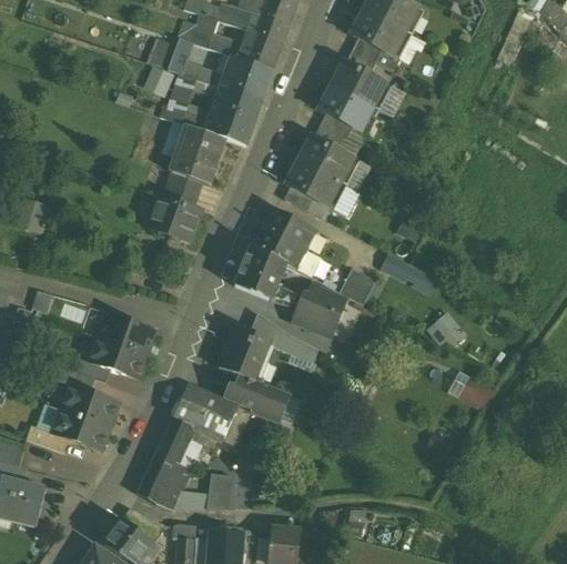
[(220,6),(205,0),(188,0),(184,8),(204,14),(215,19),(220,6)]
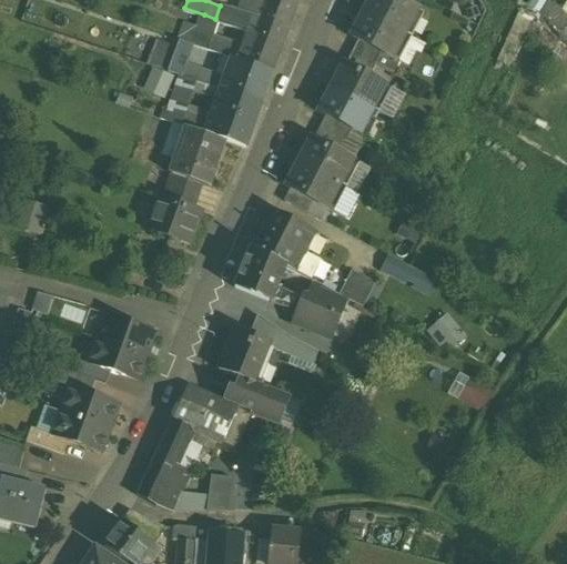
[(259,19),(254,32),(283,42),(299,0),(265,0),(263,7),(259,19)]
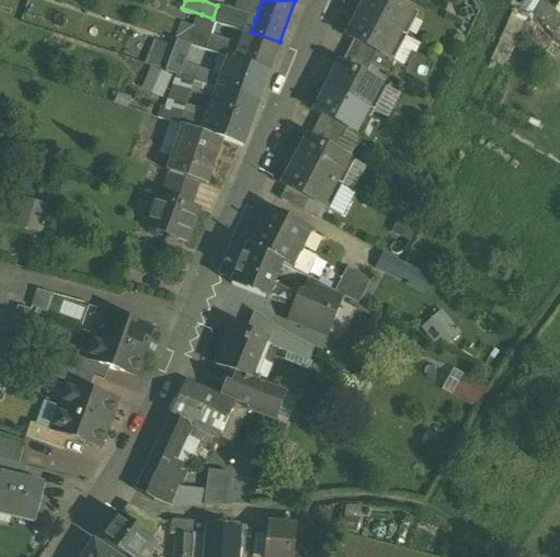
[(365,0),(361,9),(401,31),(413,6),(402,0),(365,0)]
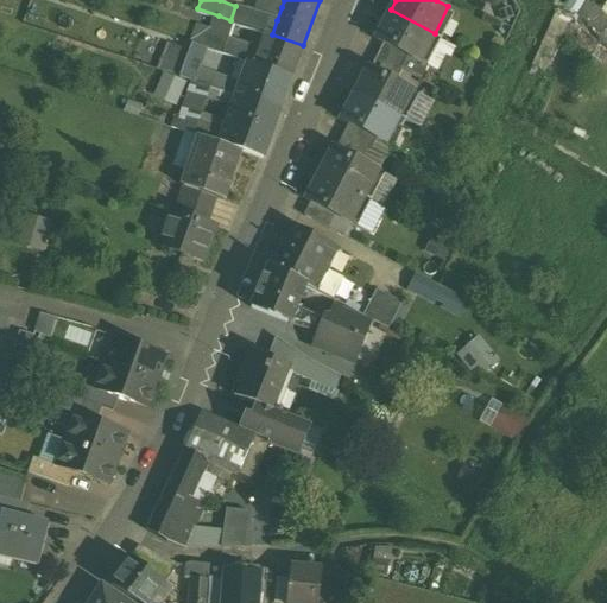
[(602,0),(598,4),(594,0),(570,0),(599,31),(606,24),(606,0),(602,0)]
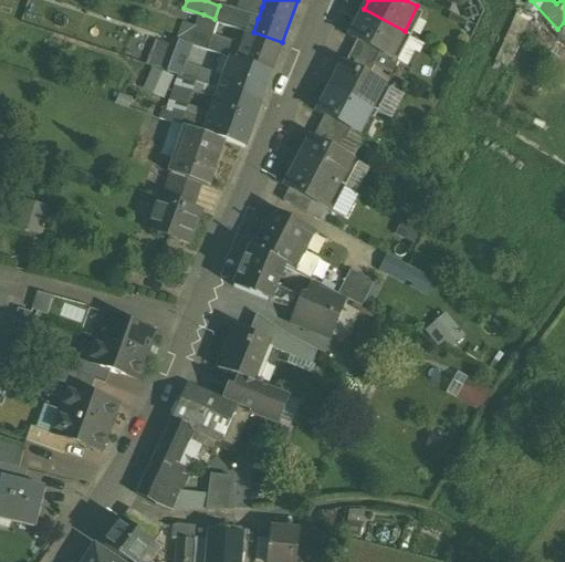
[(240,8),(221,1),(219,6),(215,19),(216,19),(253,32),(258,19),(249,16),(251,12),(240,8)]
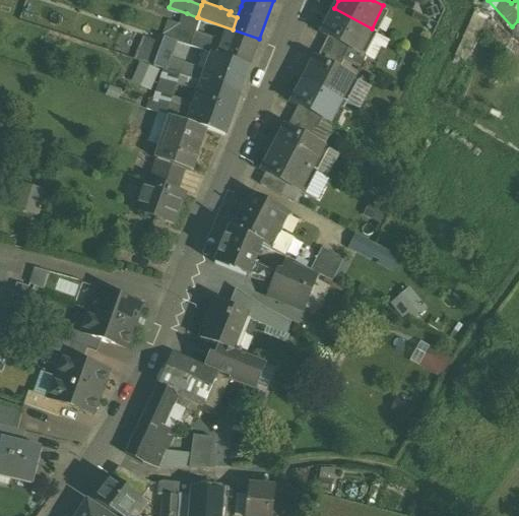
[(372,28),(334,8),(322,30),(329,35),(350,46),(361,51),(372,28)]
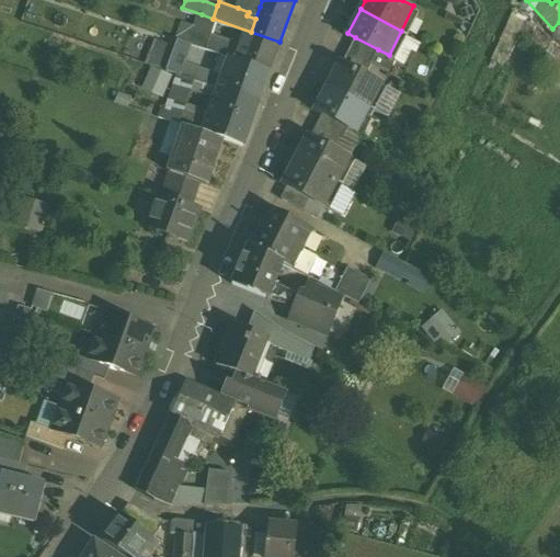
[(513,9),(495,57),(506,60),(523,12),(513,9)]
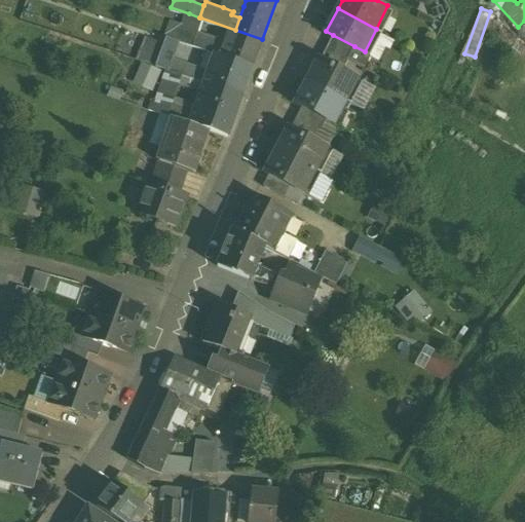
[(185,24),(172,19),(165,35),(191,43),(196,30),(200,17),(199,17),(189,13),(185,24)]
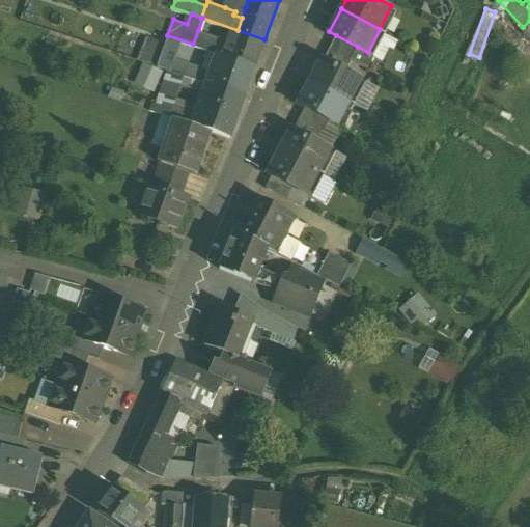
[(233,43),(198,30),(193,44),(220,53),(228,56),(233,43)]
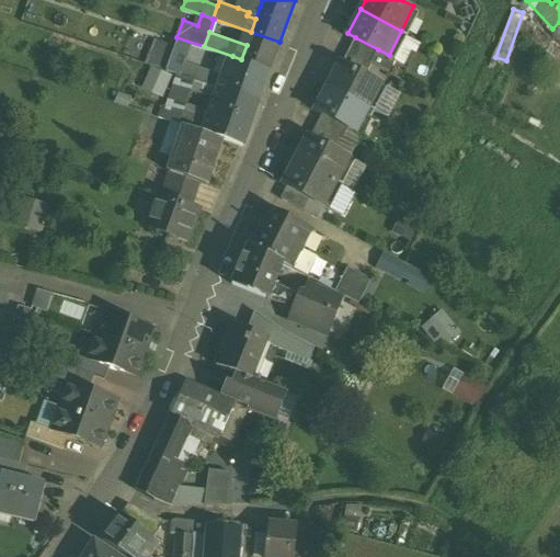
[(280,42),(251,32),(247,45),(241,59),(270,68),(280,42)]
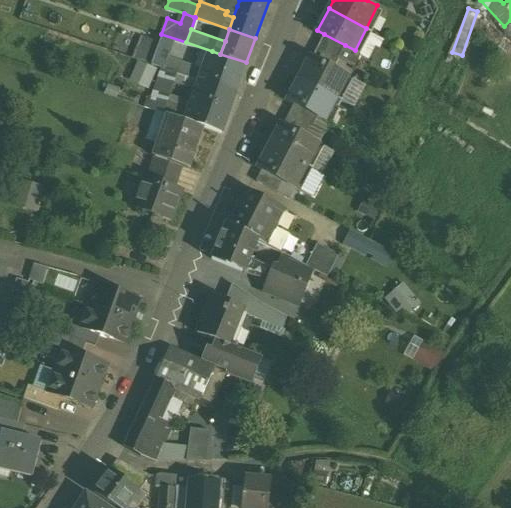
[(160,40),(141,33),(132,55),(152,61),(156,50),(160,40)]
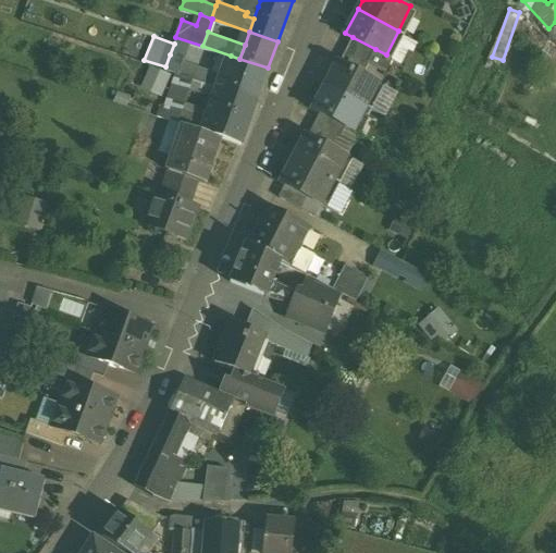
[(375,49),(353,37),(347,48),(370,61),(375,49)]
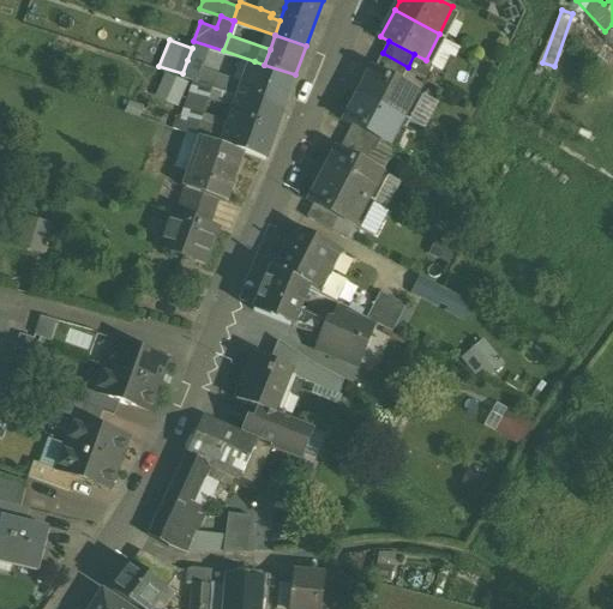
[(408,67),(383,53),(376,66),(401,79),(408,67)]
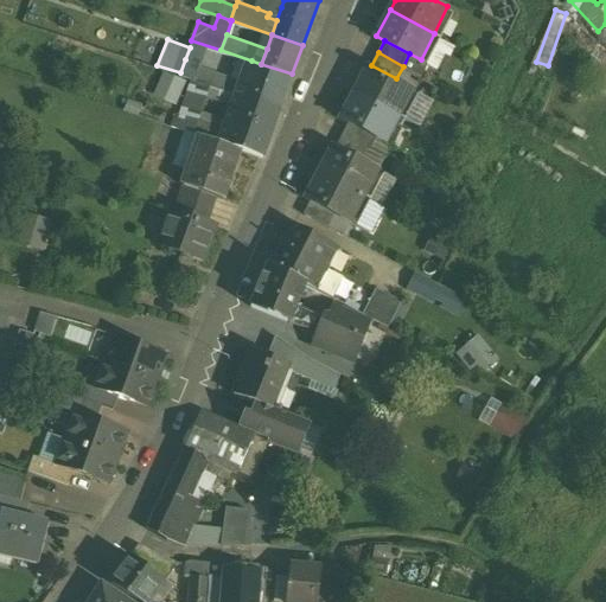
[(246,79),(185,59),(180,72),(192,77),(192,78),(228,90),(241,94),(246,79)]
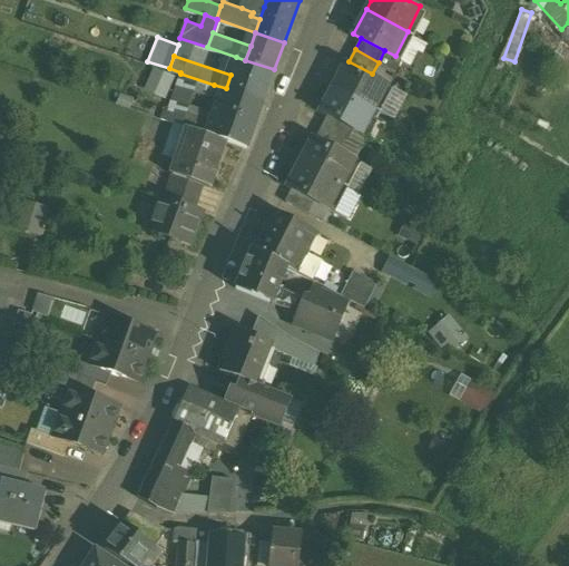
[(245,60),(236,57),(231,75),(226,88),(263,100),(274,69),(245,60)]
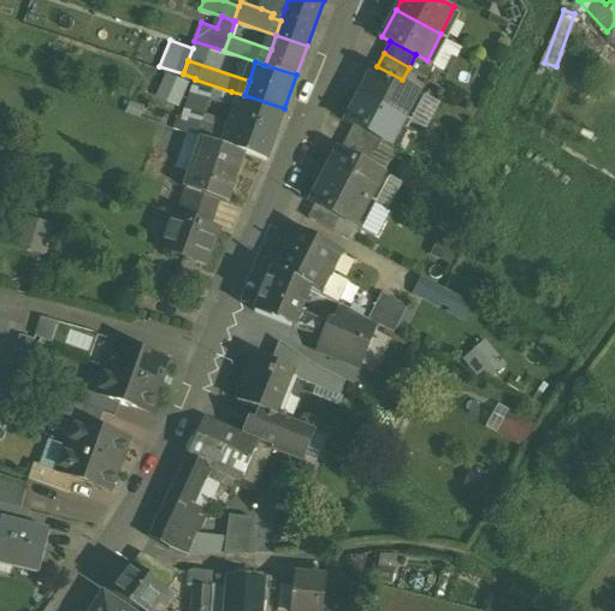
[(377,66),(374,65),(361,92),(406,116),(419,89),(402,79),(377,66)]
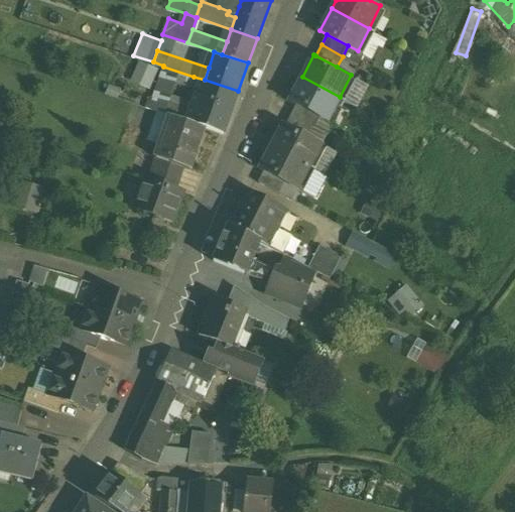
[(194,77),(163,67),(161,73),(177,78),(191,82),(194,77)]
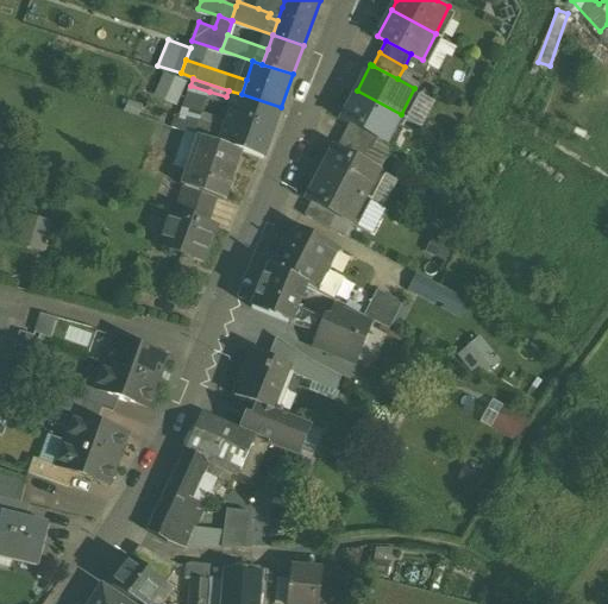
[(210,92),(190,86),(183,100),(180,112),(200,119),(210,92)]
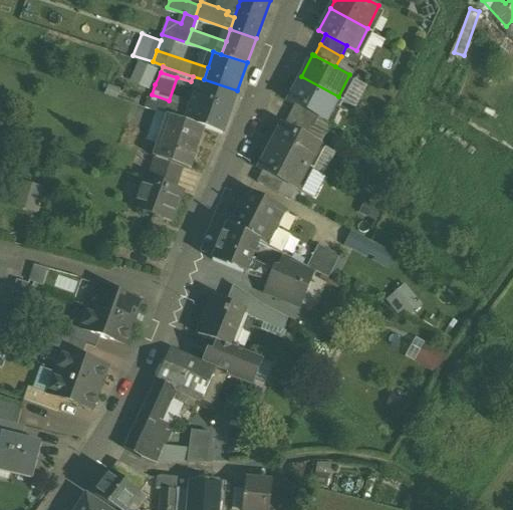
[(338,96),(301,76),(289,98),(296,101),(320,114),(327,117),(338,96)]
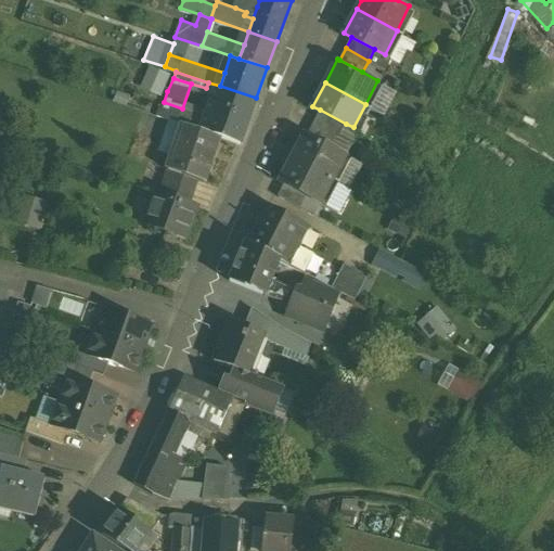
[(389,104),(397,89),(386,82),(377,98),(389,104)]
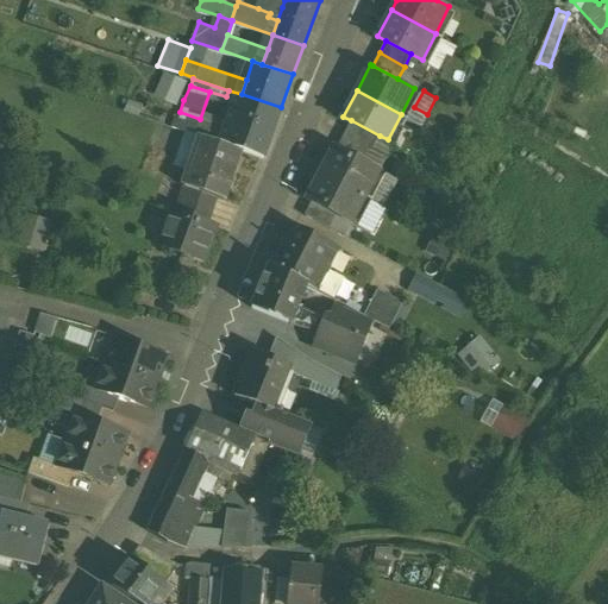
[(281,107),(242,94),(224,142),(242,148),(264,155),(281,107)]
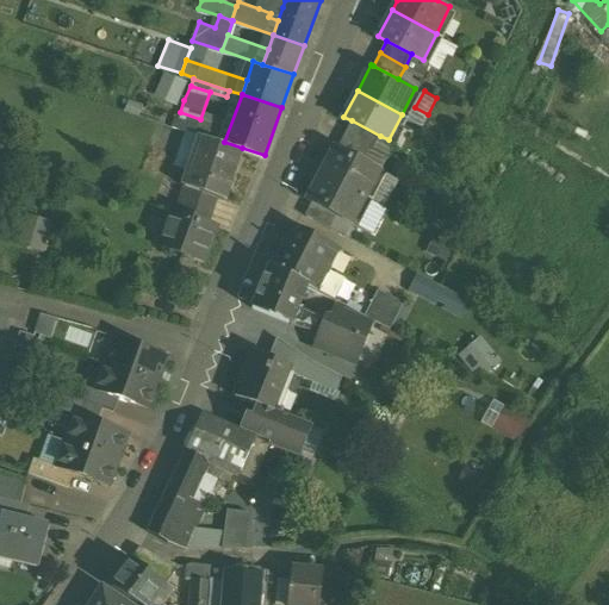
[(180,112),(178,111),(176,117),(174,117),(172,125),(185,130),(202,135),(217,139),(222,126),(200,119),(180,112)]
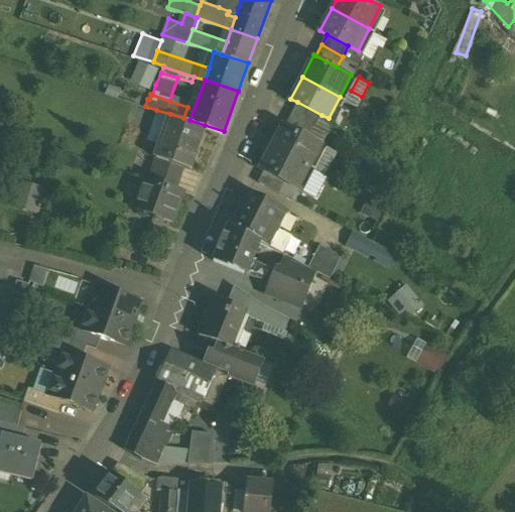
[(322,115),(297,102),(291,113),(312,124),(315,126),(322,115)]
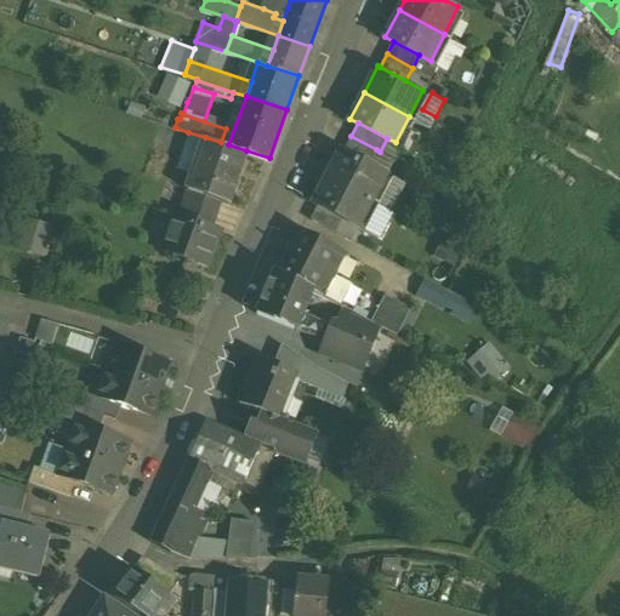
[(205,137),(188,132),(177,165),(193,171),(205,137)]
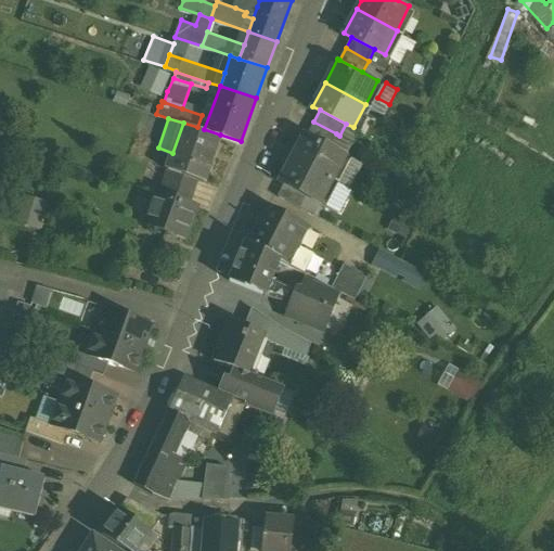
[(336,133),(313,122),(308,132),(331,143),(336,133)]
